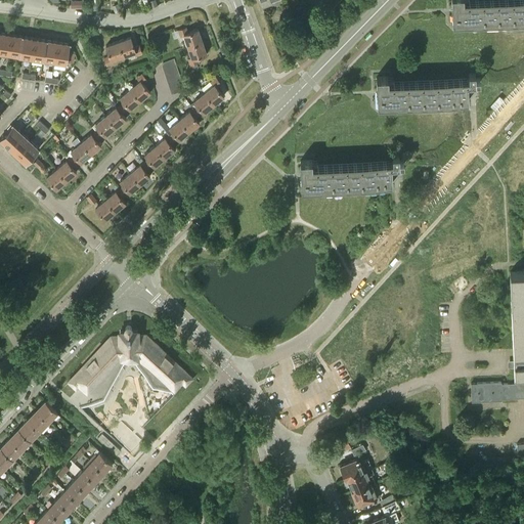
[(523,0),(451,0),(452,22),(523,18),(523,0)]
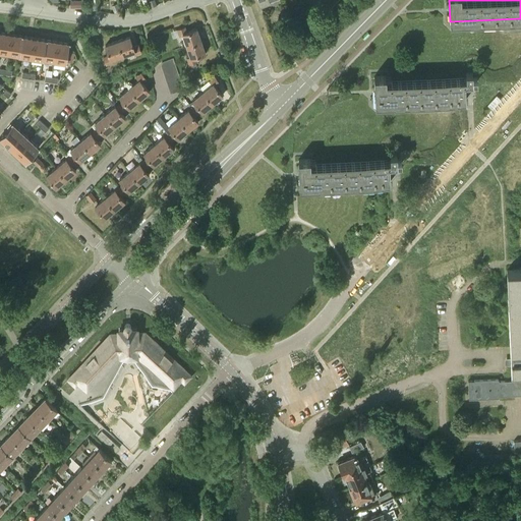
[(186,46),(200,41),(196,29),(186,32),(185,26),(177,30),(179,36),(182,35),(186,46)]
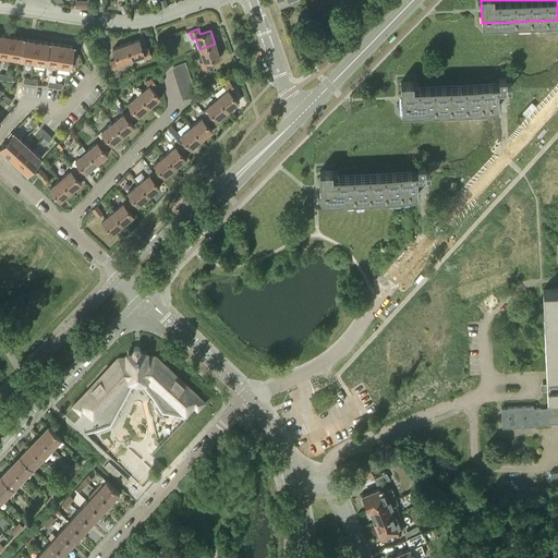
[(0,56),(9,57),(12,36),(0,34),(0,56)]
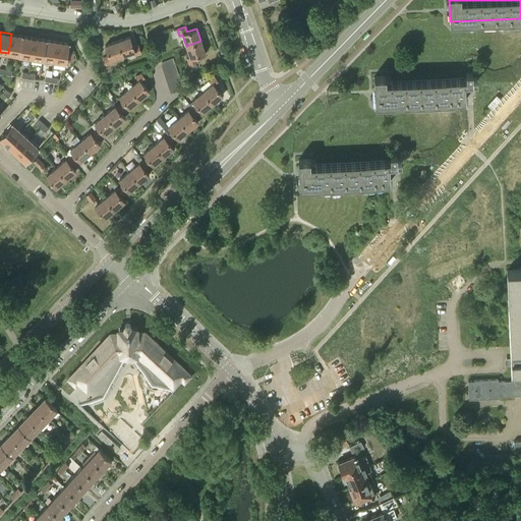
[(22,36),(11,34),(8,53),(19,55),(22,36)]
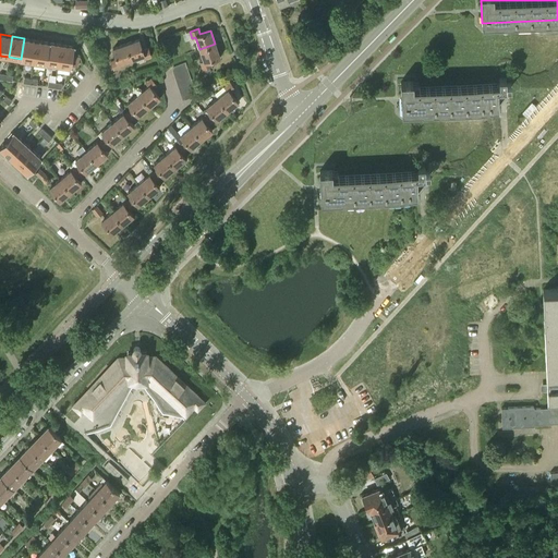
[(34,61),(37,40),(24,38),(21,59),(34,61)]
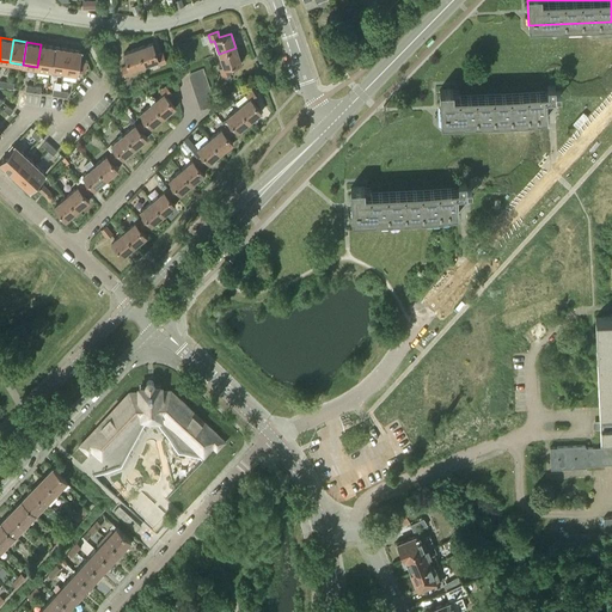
[(138,48),(144,65),(157,60),(158,65),(165,62),(163,53),(157,55),(152,43),(138,48)]
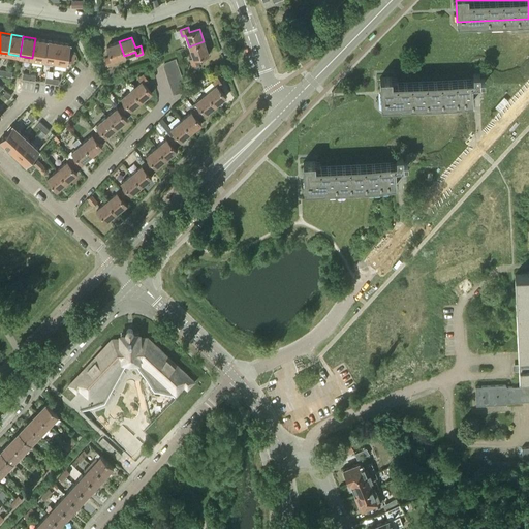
[(43,60),(47,40),(35,38),(32,58),(43,60)]
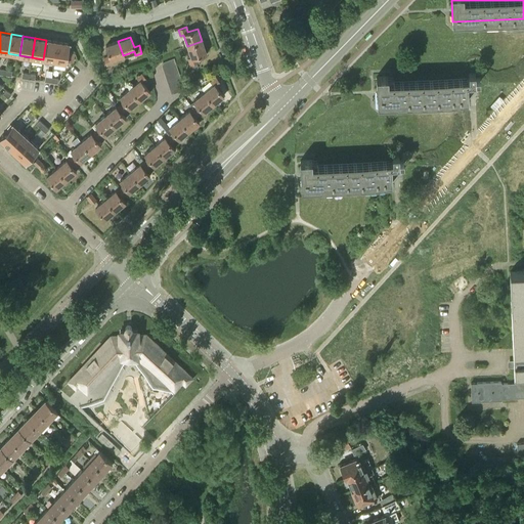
[(58,42),(46,40),(43,59),(55,61),(58,42)]
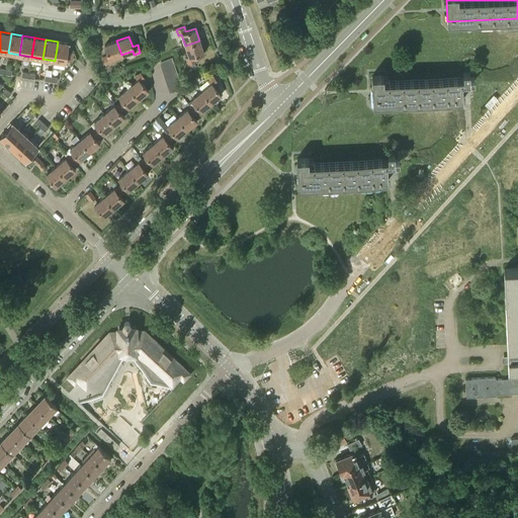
[(121,55),(116,40),(104,45),(108,55),(103,57),(106,64),(111,62),(110,59),(121,55)]
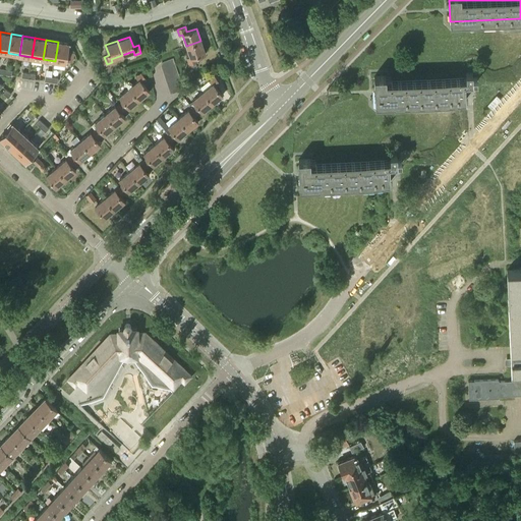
[(200,41),(186,46),(190,57),(187,58),(189,64),(191,63),(195,62),(196,61),(195,57),(206,53),(200,41)]
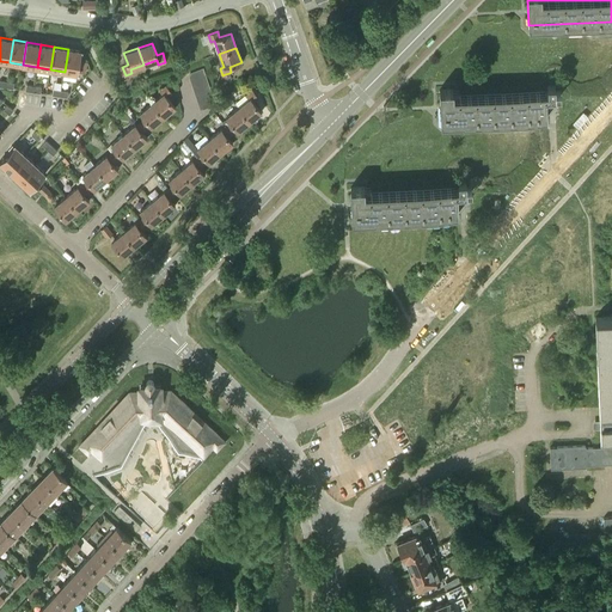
[(68,49),(65,72),(78,74),(81,50),(68,49)]
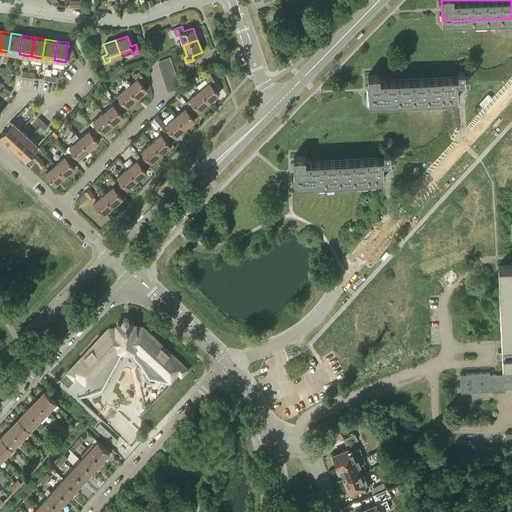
[(158,62),(160,68),(171,64),(169,59),(158,62)]
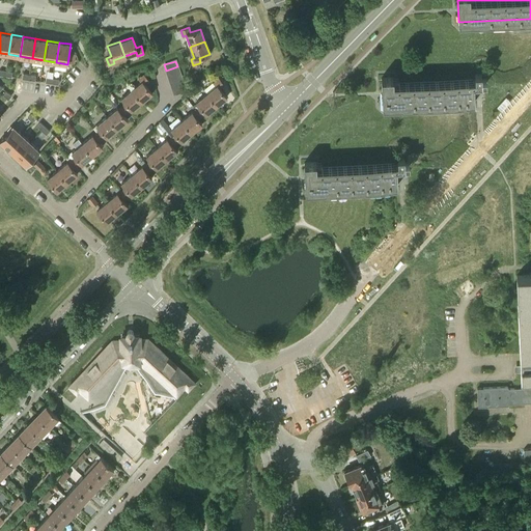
[(168,77),(179,73),(177,66),(166,71),(168,77)]
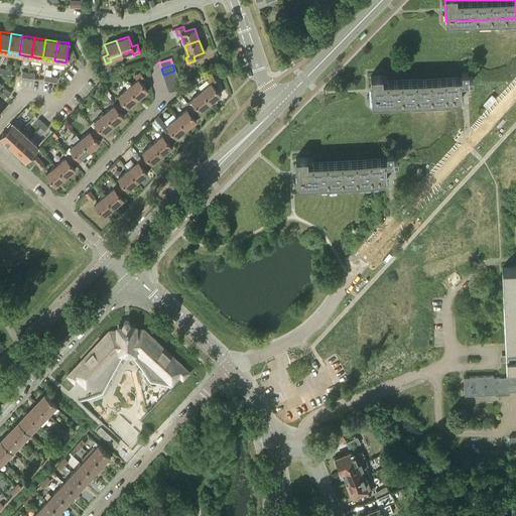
[(176,76),(174,71),(163,75),(165,80),(176,76)]
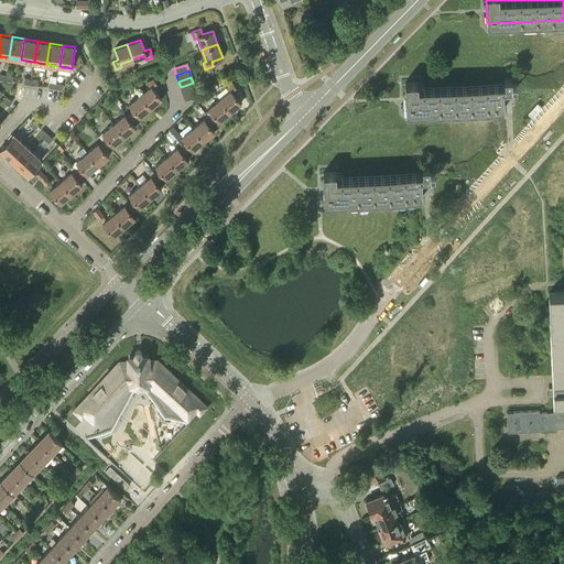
[(505,85),(421,87),(418,87),(418,82),(404,82),(405,111),(503,108),(502,90),(511,90),(511,89),(517,89),(517,83),(511,83),(511,78),(503,78),(505,85)]
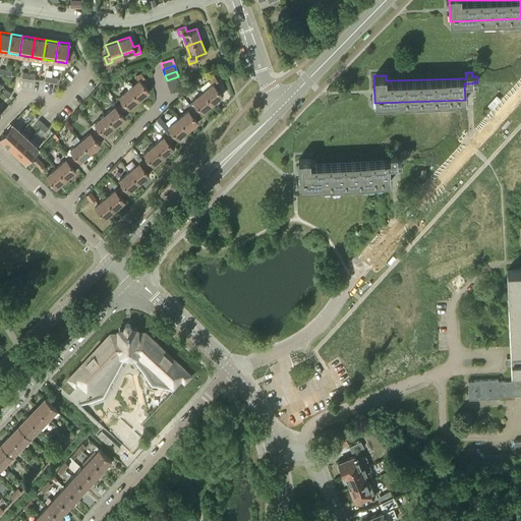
[(138,79),(129,88),(139,100),(149,91),(142,82),(147,79),(141,73),(136,77),(138,79)]
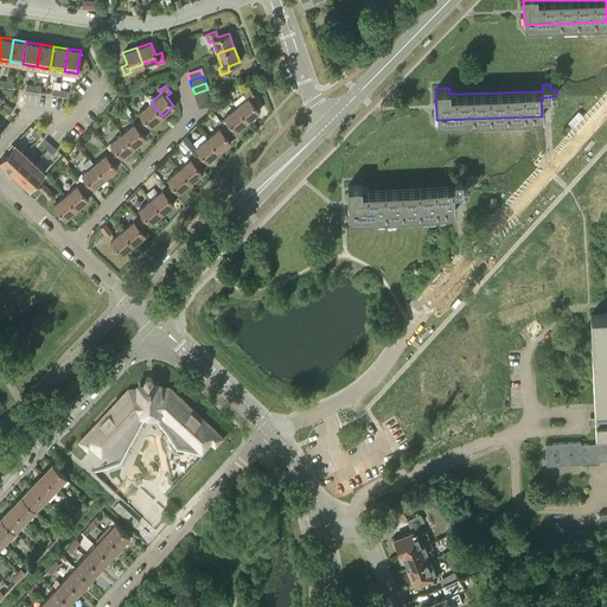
[(210,96),(208,89),(195,94),(197,101),(210,96)]
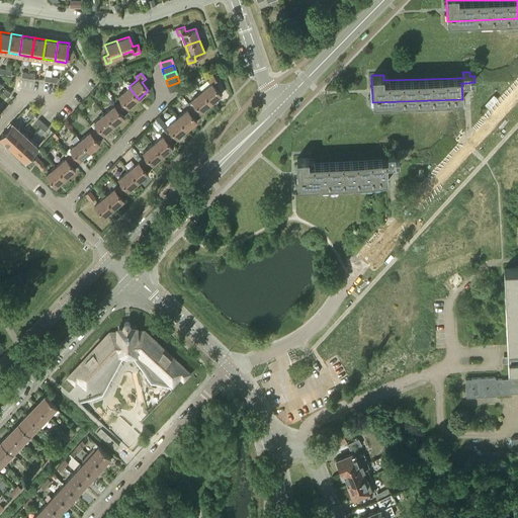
[(201,91),(211,103),(222,94),(214,86),(219,83),(213,77),(208,81),(210,84),(201,91)]
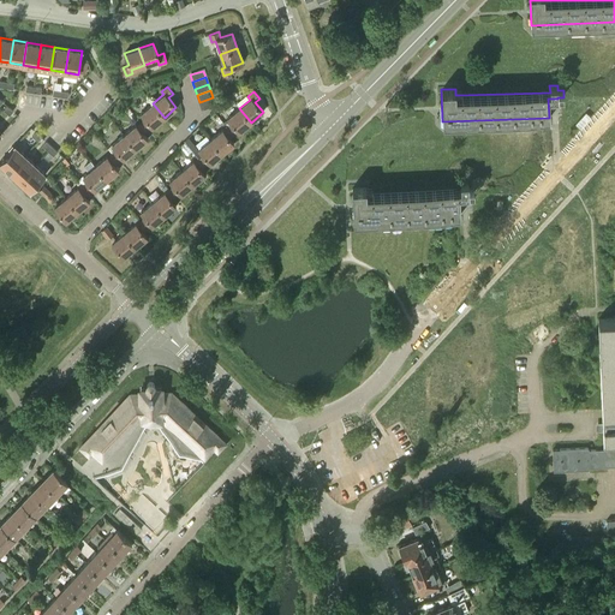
[(202,109),(213,106),(215,105),(213,97),(199,102),(202,109)]
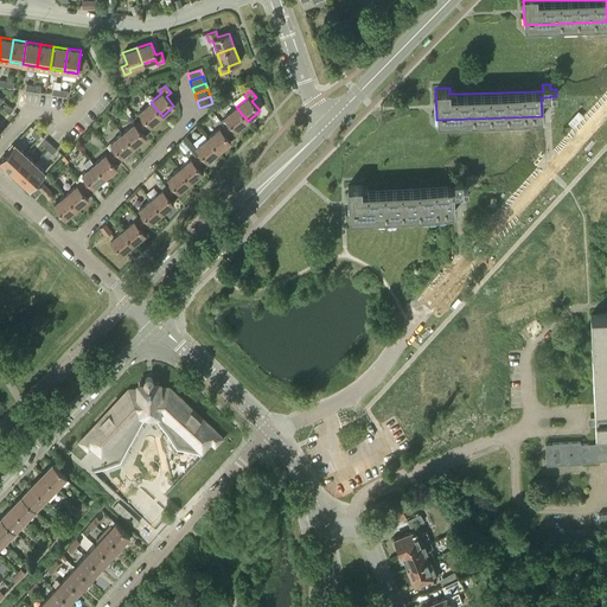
[(151,126),(163,116),(151,102),(139,112),(144,117),(139,121),(145,128),(149,125),(151,126)]
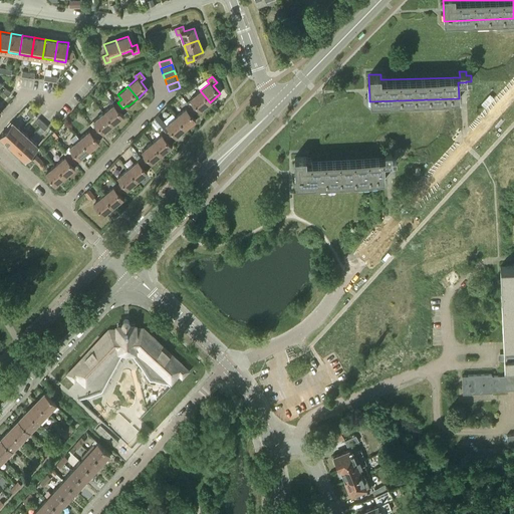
[(3,91),(8,96),(11,92),(6,88),(3,91)]
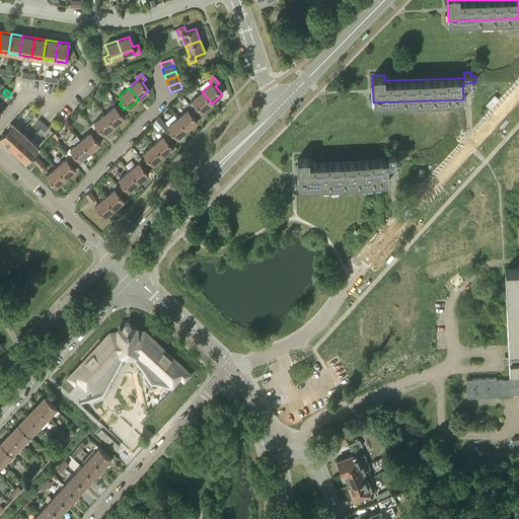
[(192,107),(197,114),(201,110),(202,112),(212,103),(202,91),(192,99),(196,104),(192,107)]
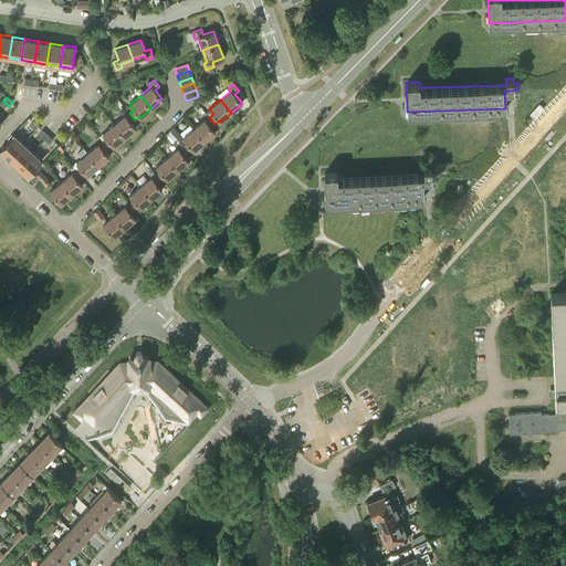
[(132,123),(135,119),(129,113),(126,116),(125,115),(114,124),(125,137),(136,127),(132,123)]
